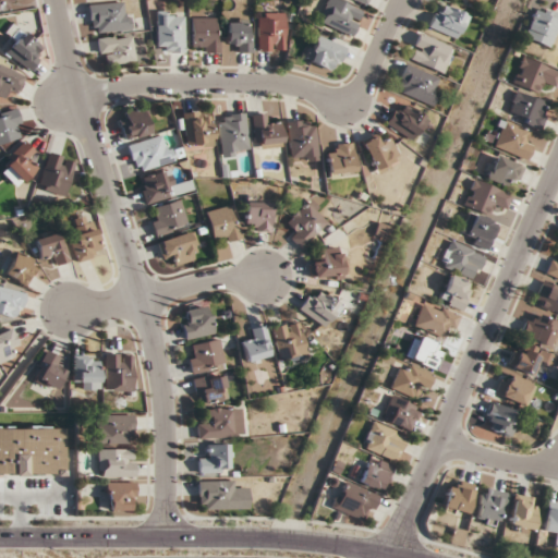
[(0,0),(0,9),(12,8),(10,0),(0,0)]
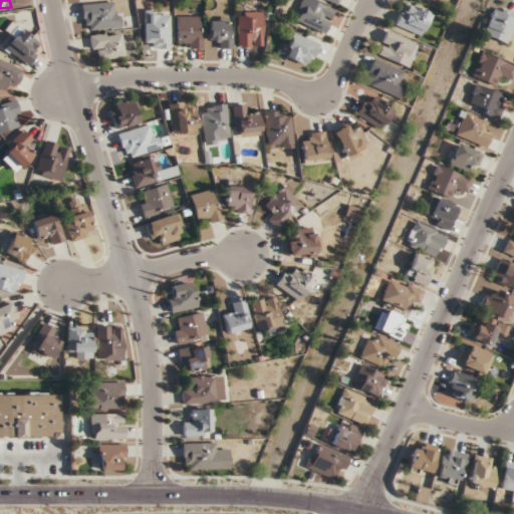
[(325,32),(334,8),(309,0),(301,0),(294,22),(325,32)]
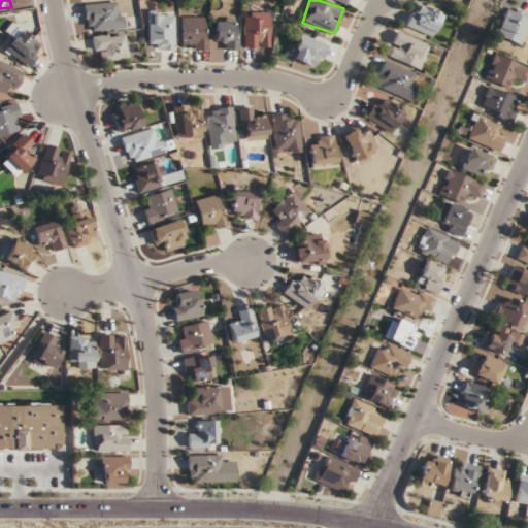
[(121,1),(83,4),(86,32),(124,28),(121,1)]
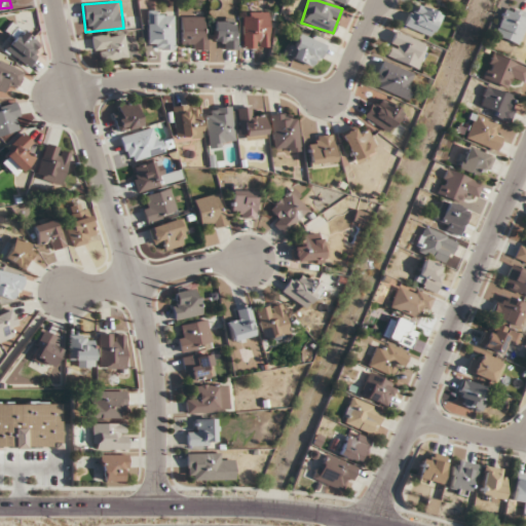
[(431,38),(443,15),(414,2),(404,25),(431,38)]
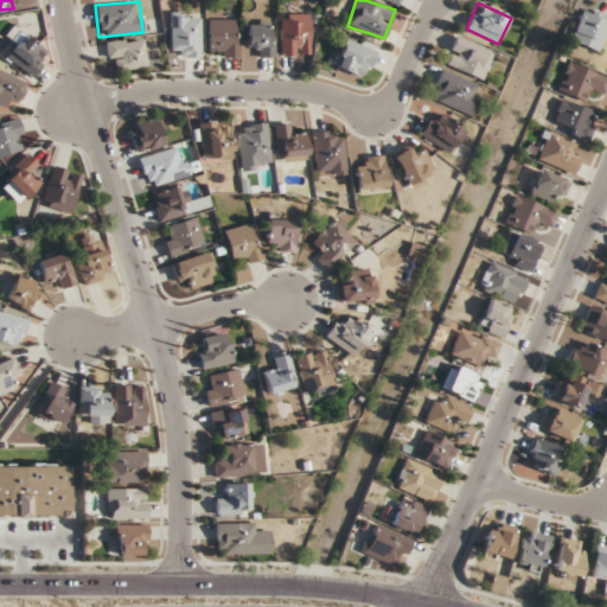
[(596,51),(606,25),(606,14),(583,5),(569,39),(596,51)]
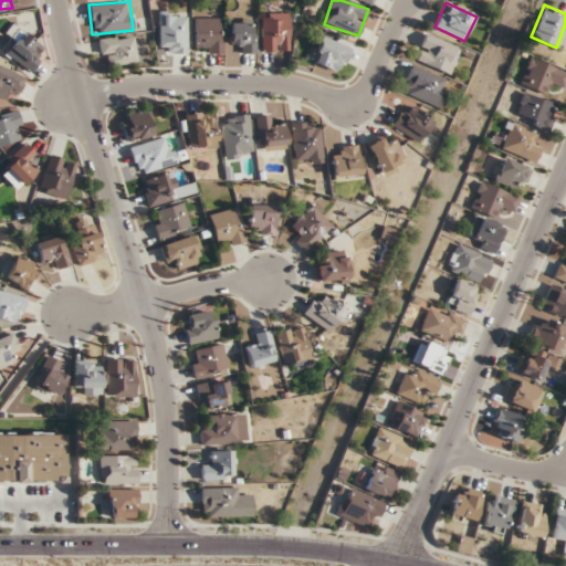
[(188,12),(157,12),(157,52),(188,52),(188,12)]
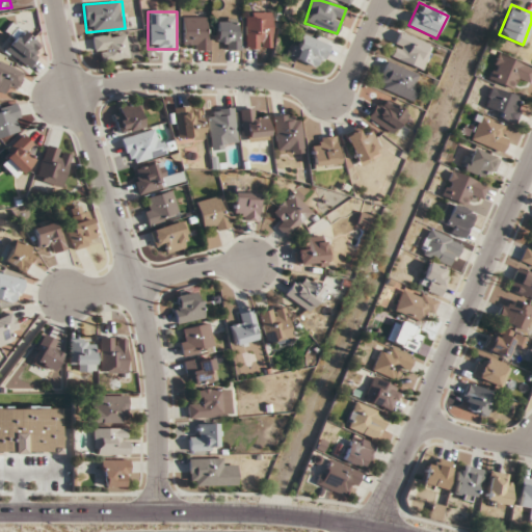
[(272,49),(272,11),(245,11),(245,49),(272,49)]
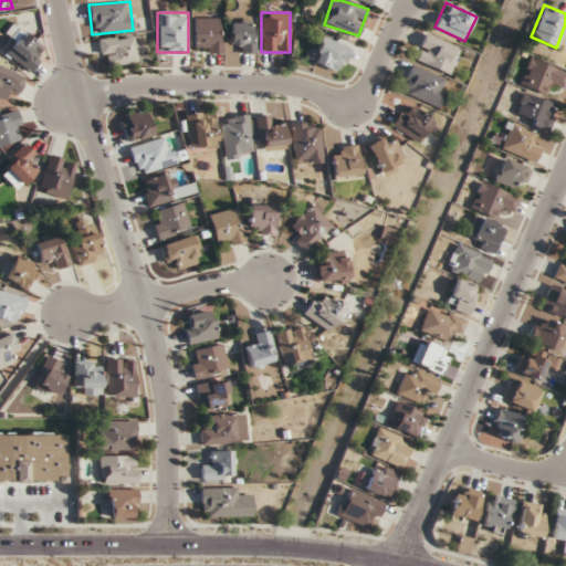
[(194,53),(223,53),(223,18),(194,18),(194,53)]
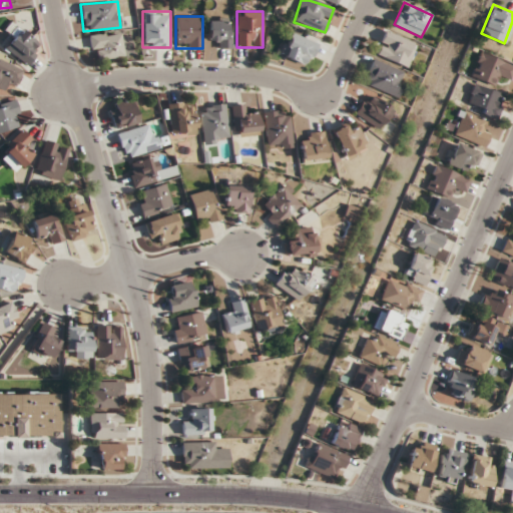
[(231,20),(206,20),(206,39),(216,39),(216,49),(231,49),(231,20)]
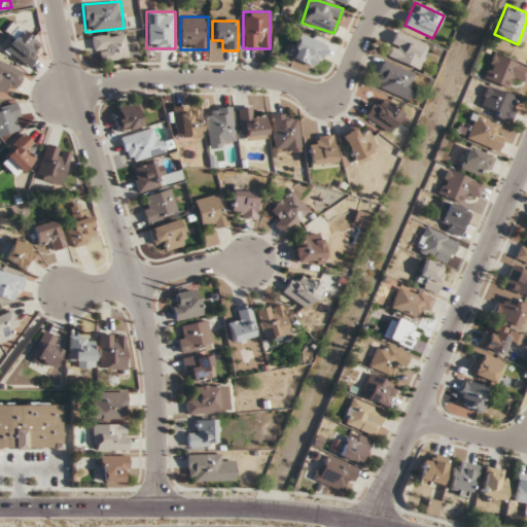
[(43,46),(13,22),(5,32),(13,38),(5,48),(27,67),(43,46)]
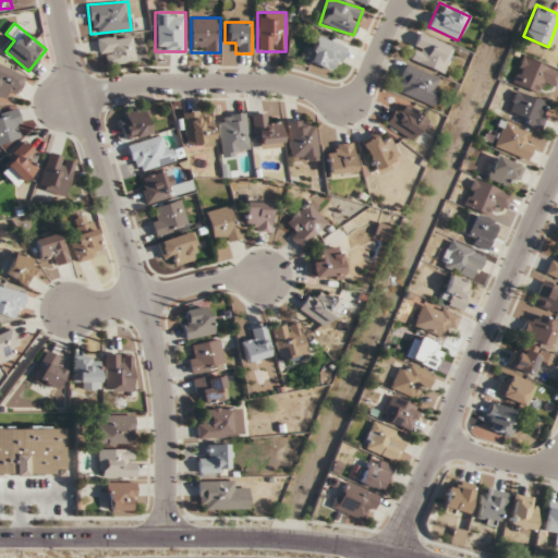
[(306,60),(335,73),(349,43),(320,29),(306,60)]
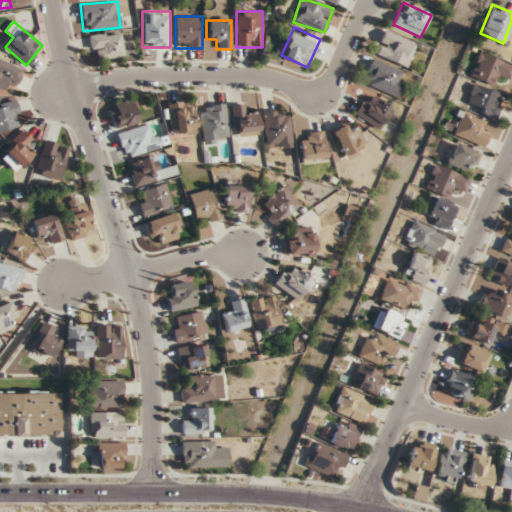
[(415,44),(385,30),(375,53),(404,67),(415,44)]
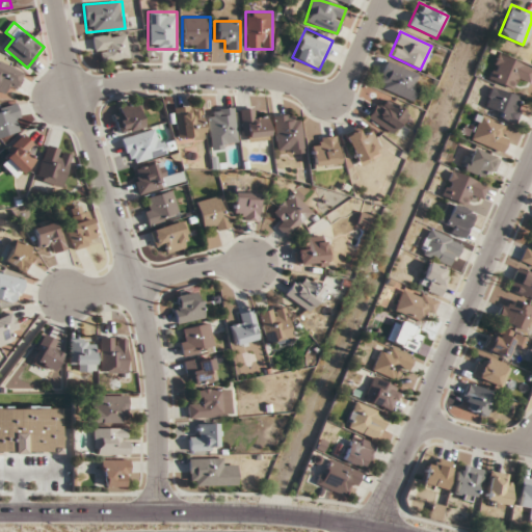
[(128,58),(125,32),(91,36),(94,53),(104,52),(105,61),(128,58)]
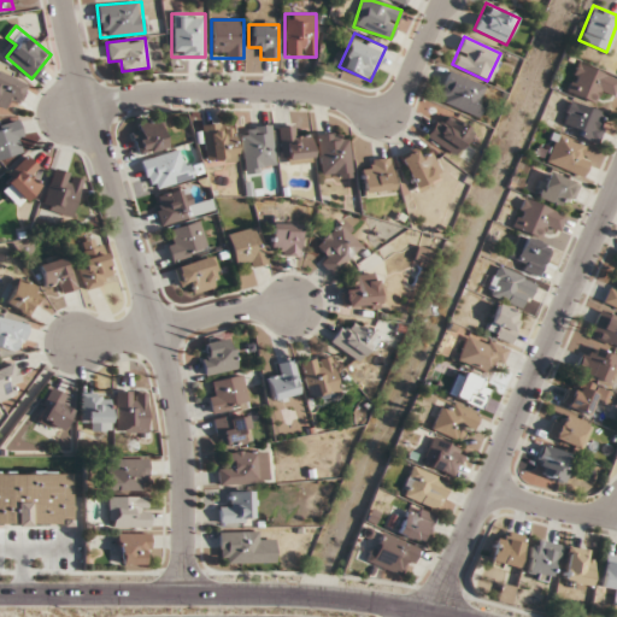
[(610,97),(616,81),(616,80),(580,63),(565,90),(594,105),(599,92),(610,97)]
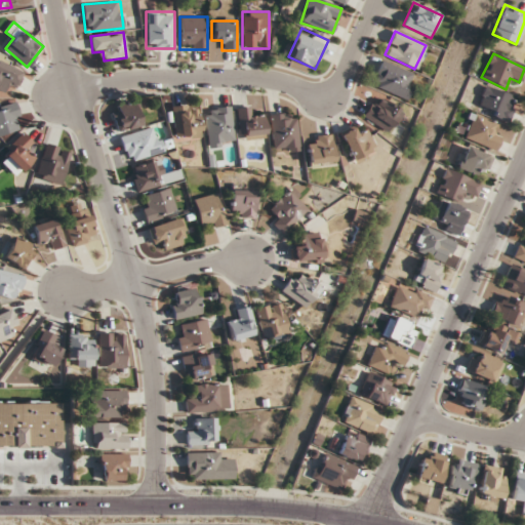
[(0,92),(2,93),(6,84),(14,88),(24,69),(0,57),(0,92)]
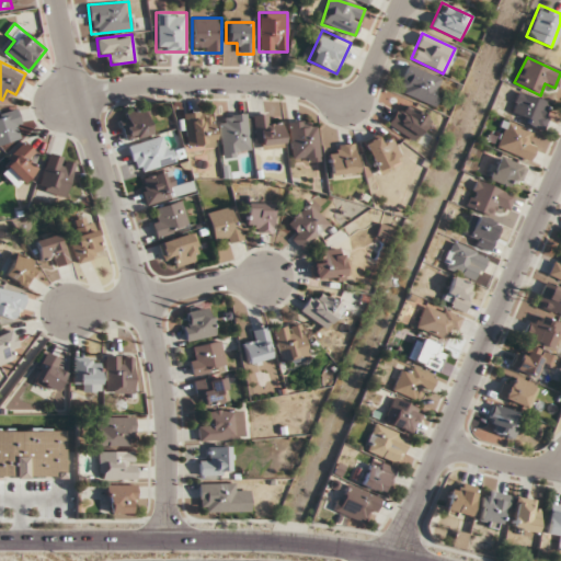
[(444,78),(407,65),(397,92),(434,105),(444,78)]
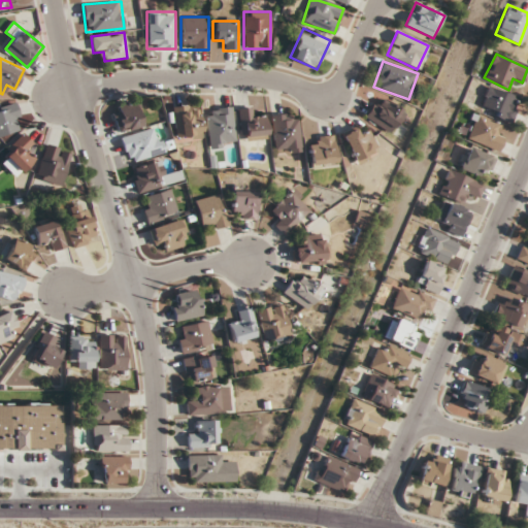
[(509,120),(518,98),(489,86),(480,108),(509,120)]
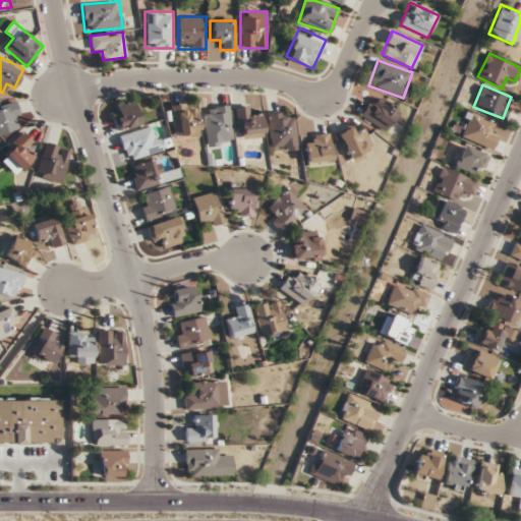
[(359,114),(386,132),(399,113),(373,95),(359,114)]
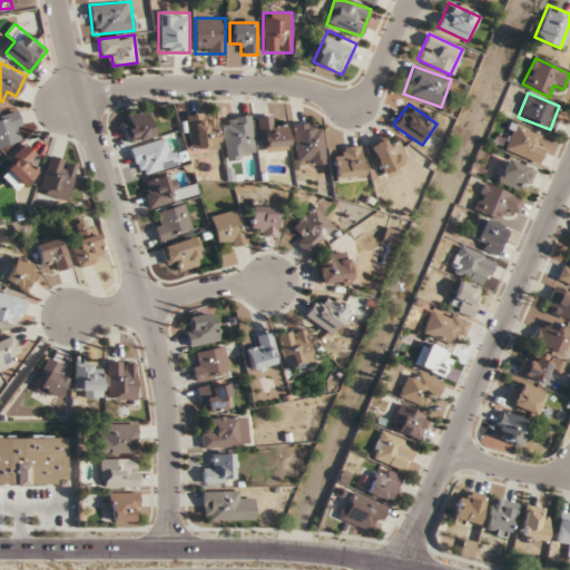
[(154,135),(146,109),(121,117),(129,143),(154,135)]
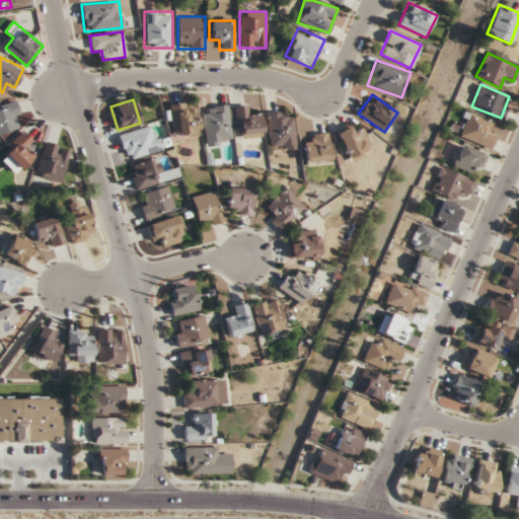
[(0,106),(0,132),(21,129),(17,103),(0,106)]
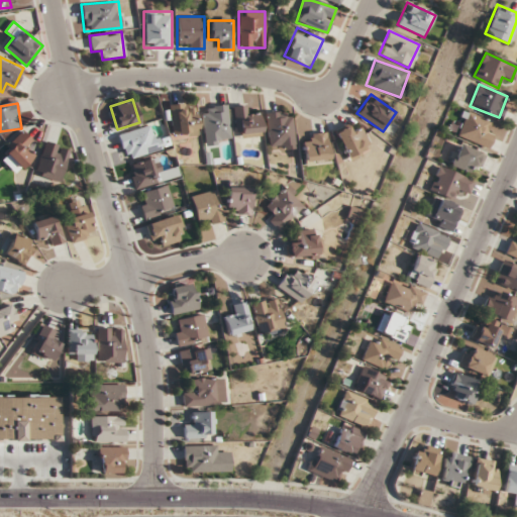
[(196,104),(171,104),(171,136),(196,136),(196,104)]
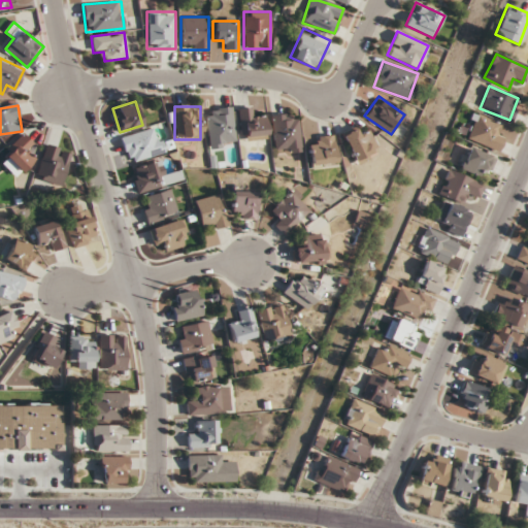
[(235,145),(232,107),(205,109),(208,147),(235,145)]
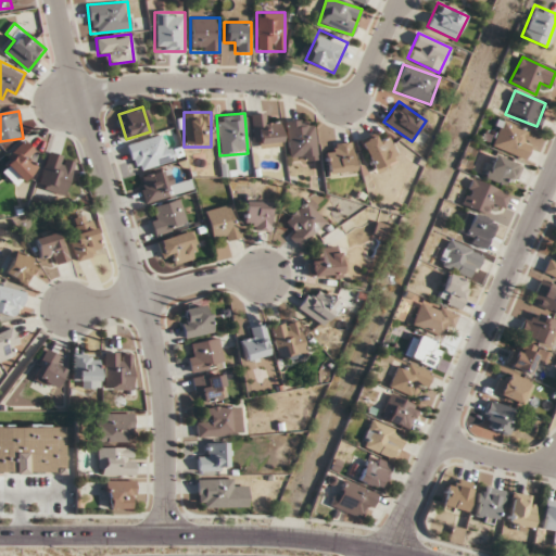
[(279,123),(265,123),(265,113),(252,113),(253,148),(280,147),(279,123)]
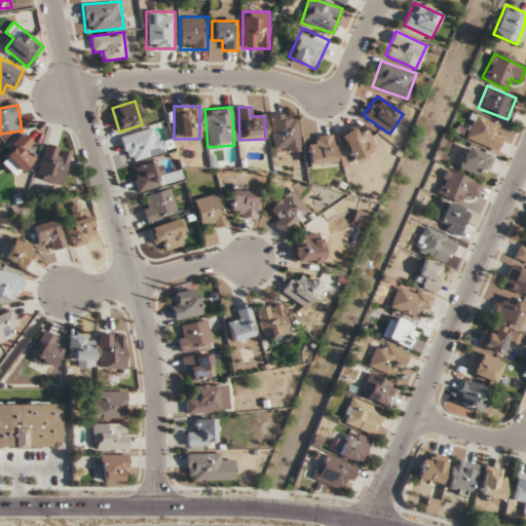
[(300,151),(297,112),(270,114),(273,153),(300,151)]
